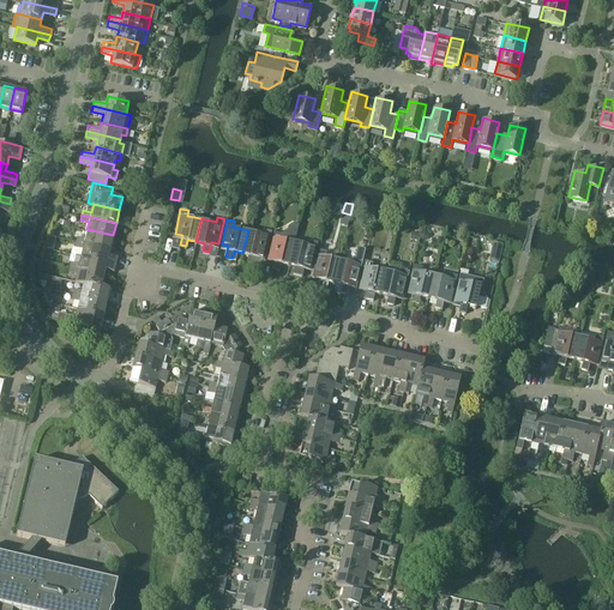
[(246,260),(250,261),(256,263),(258,253),(265,254),(271,229),(264,228),(263,234),(248,230),(242,253),(248,254),(246,260)]
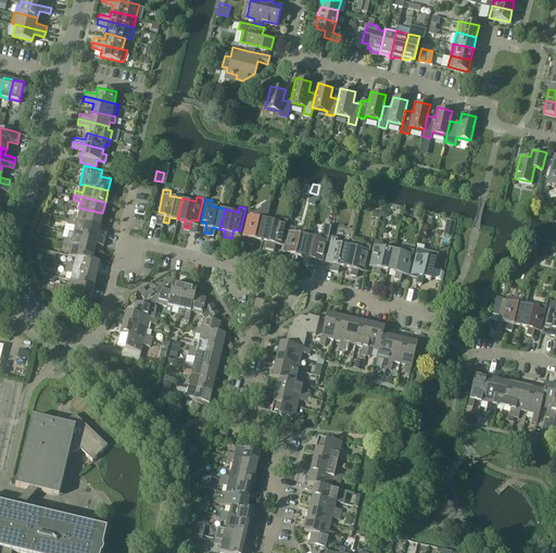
[(386,206),(380,210),(383,215),(389,212),(386,206)]
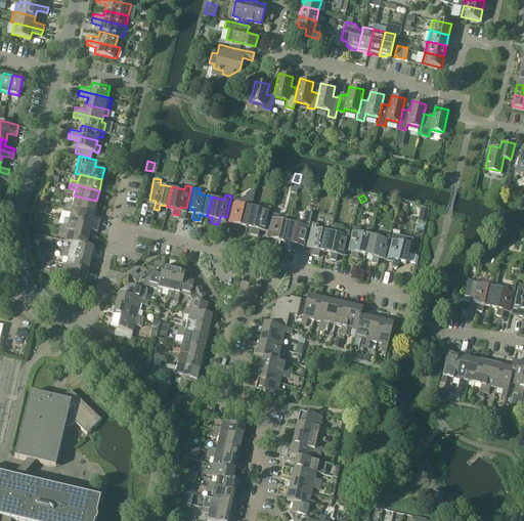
[(76,208),(94,212),(96,201),(74,196),(73,202),(66,201),(64,205),(76,208)]
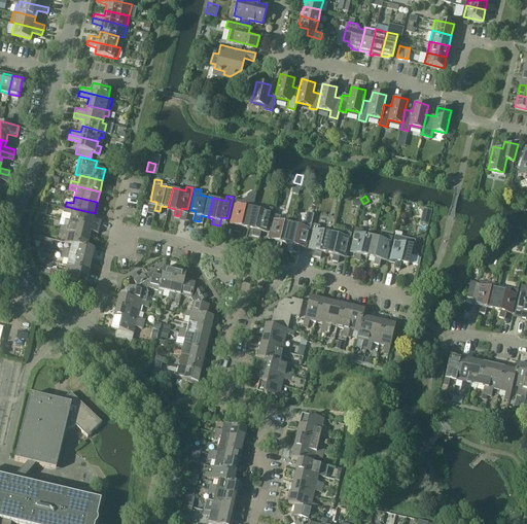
[(248,226),(252,207),(240,204),(241,199),(235,198),(230,219),(236,220),(234,229),(240,231),(241,224),(248,226)]
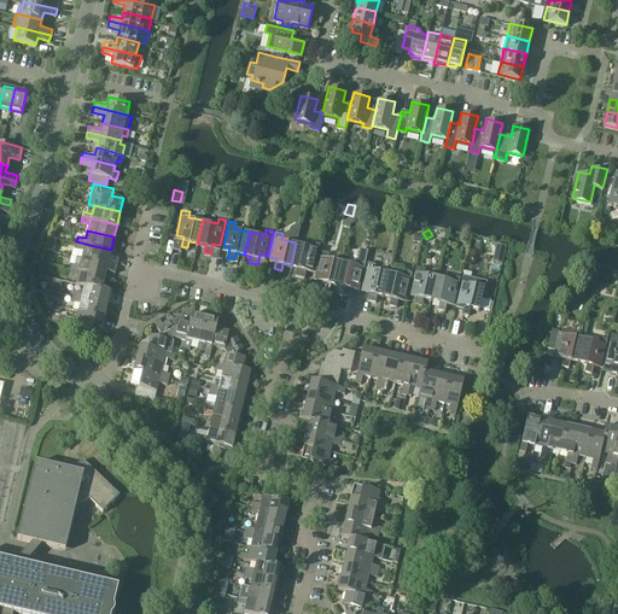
[(296,243),(291,265),(299,267),(298,274),(304,276),(307,265),(314,268),(320,243),(312,240),(310,246),(296,243)]
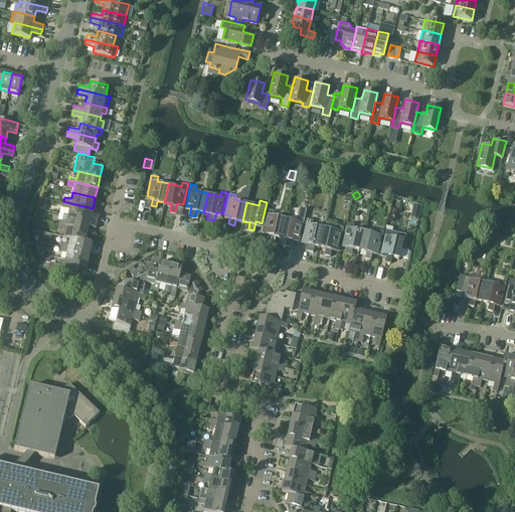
[(74,204),(63,201),(62,205),(69,207),(68,213),(97,220),(99,214),(92,212),(93,208),(74,204)]
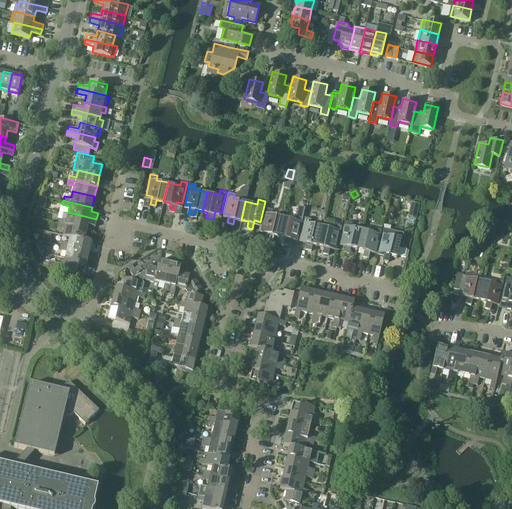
[(411,200),(409,207),(418,209),(420,202),(411,200)]
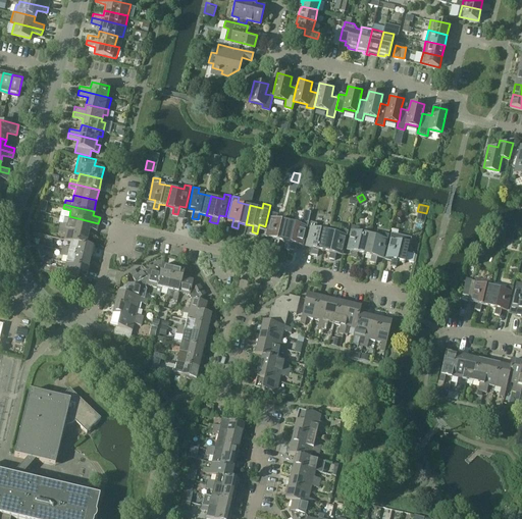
[(304,209),(302,218),(301,223),(289,220),(283,240),(291,242),(290,247),(295,249),(297,240),(303,242),(310,210),(304,209)]
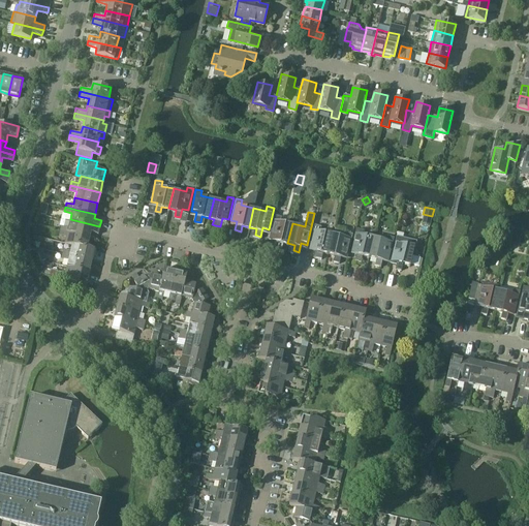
[(287,243),(292,223),(280,220),(281,216),(275,214),(270,236),(275,237),(273,246),(279,247),(280,241),(287,243)]
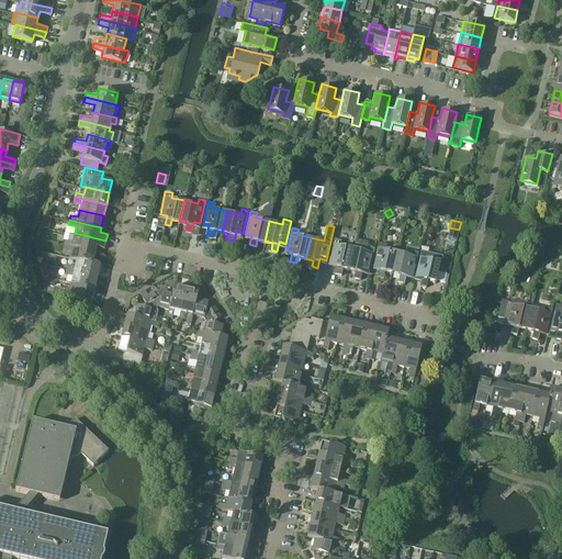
[(64,243),(96,250),(97,245),(104,247),(105,241),(75,233),(72,239),(65,238),(64,243)]
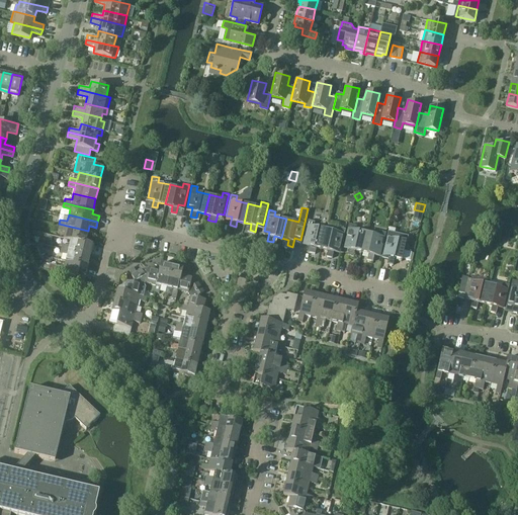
[(321,247),(326,228),(313,225),(315,221),(308,219),(303,240),(309,241),(307,250),(313,251),(314,245),(321,247)]
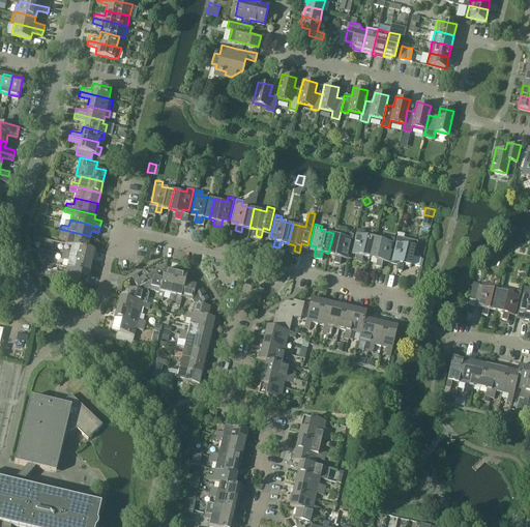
[(370,256),(375,236),(361,233),(363,229),(356,227),(351,249),(357,251),(355,259),(361,260),(362,255),(370,256)]
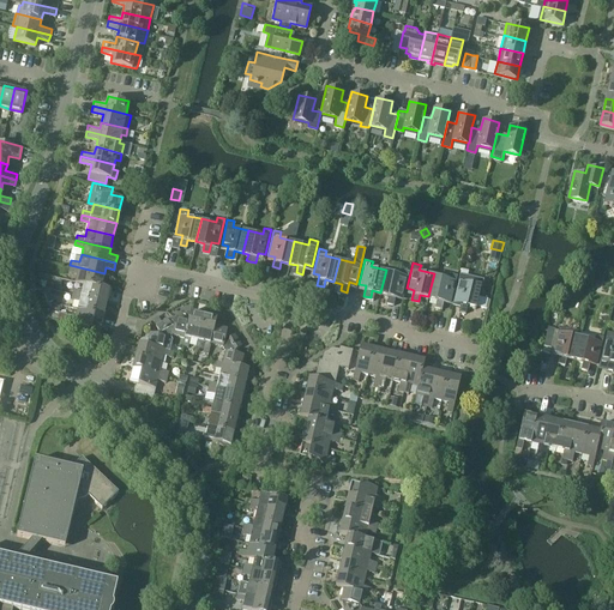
[(104,273),(70,265),(68,270),(77,272),(76,279),(83,282),(101,285),(104,273)]
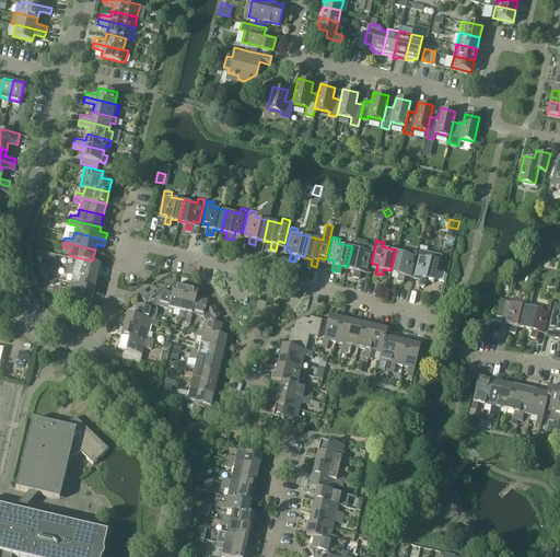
[(352,246),(347,267),(354,269),(352,276),(359,277),(361,267),(368,269),(373,246),(365,244),(364,250),(352,246)]
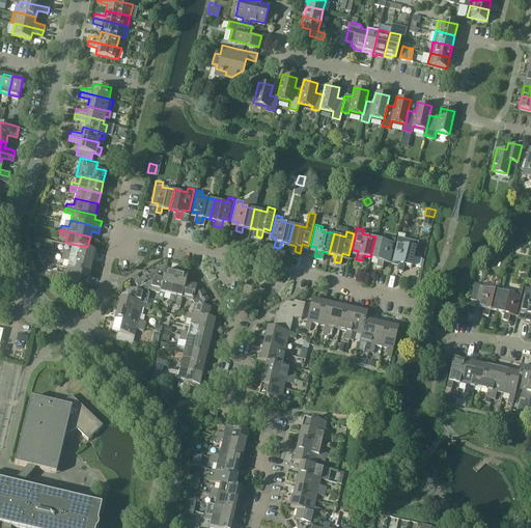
[(397,235),(392,257),(398,259),(396,268),(402,270),(403,264),(412,266),(412,264),(420,265),(422,257),(414,255),(416,246),(417,241),(404,238),(406,232),(399,231),(398,235),(397,235)]
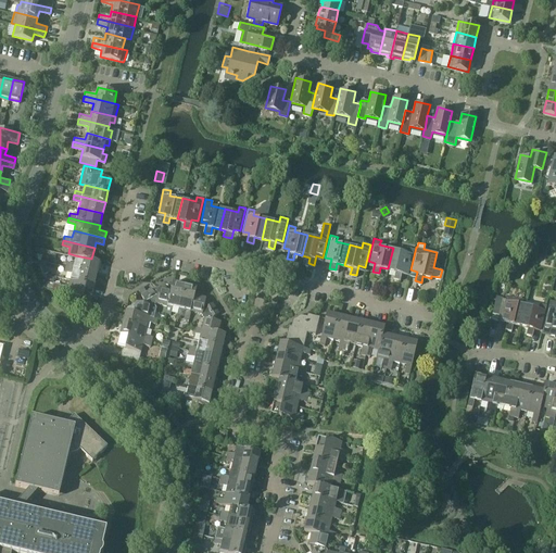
[(393,248),(388,268),(395,271),(394,277),(400,278),(402,269),(408,271),(414,248),(406,246),(405,251),(393,248)]
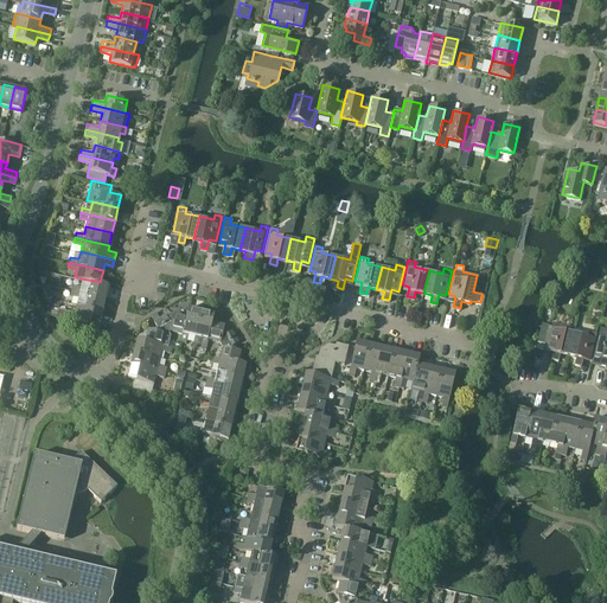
[(71,289),(106,297),(108,284),(100,282),(82,278),(81,286),(72,283),(71,289)]
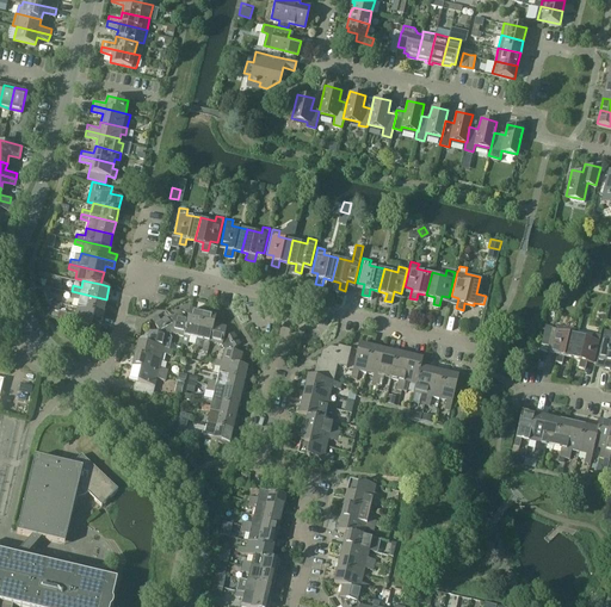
[(76,305),(103,311),(106,299),(72,291),(71,296),(79,297),(76,305)]
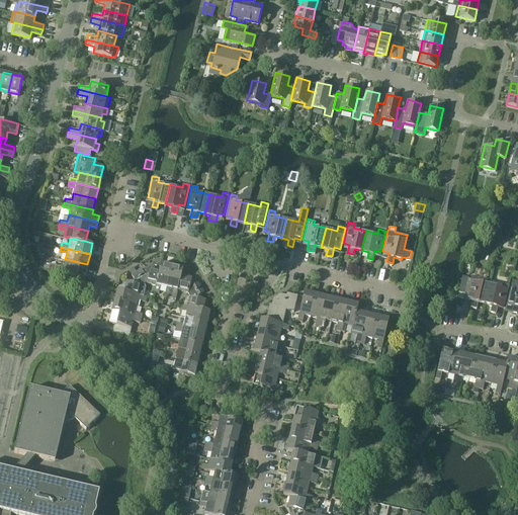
[(87,264),(65,259),(64,265),(58,263),(56,268),(85,275),(87,264)]
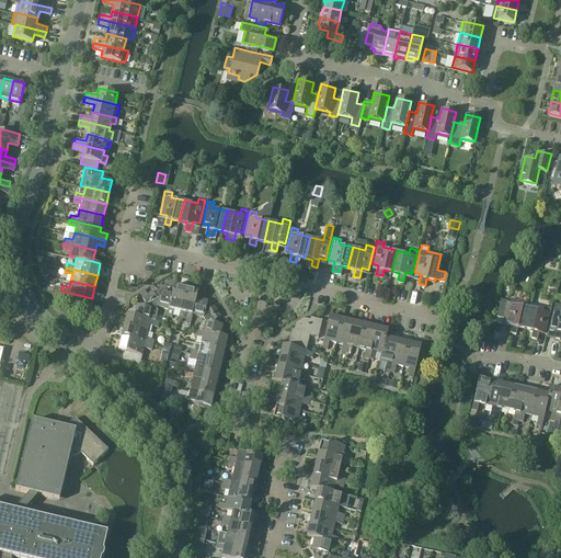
[(181,309),(186,285),(174,283),(172,291),(173,291),(169,307),(167,314),(172,315),(174,308),(181,309)]
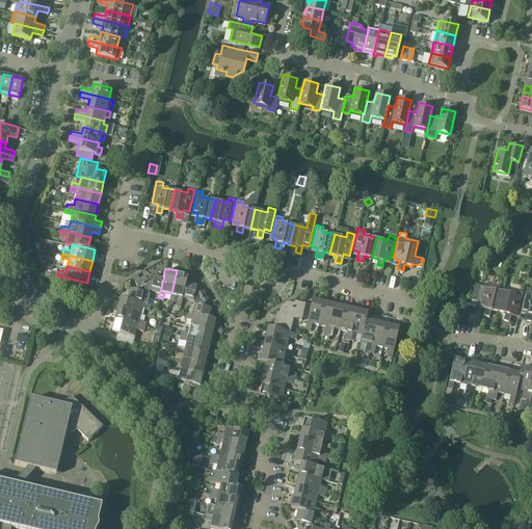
[(177,270),(171,293),(178,295),(177,301),(181,302),(183,296),(182,296),(186,281),(188,273),(177,270)]
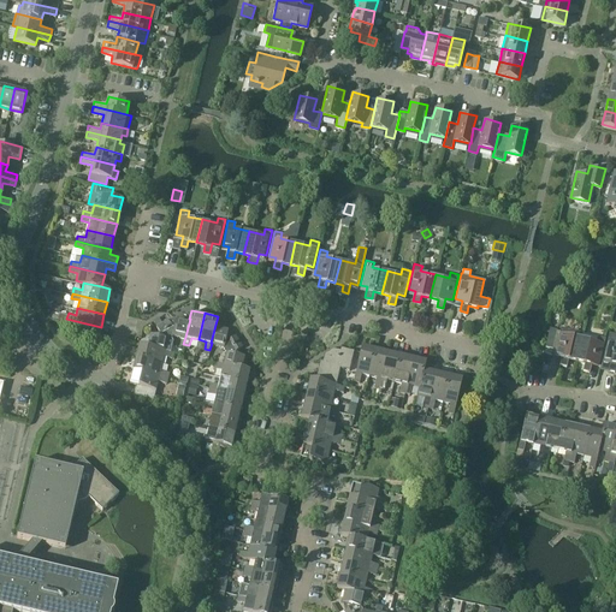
[(163,321),(171,334),(173,333),(185,337),(190,319),(189,319),(177,315),(175,325),(172,324),(169,318),(163,321)]
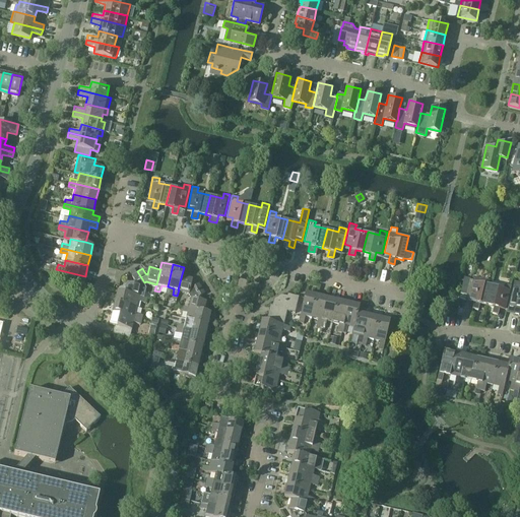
[(144,282),(137,271),(132,274),(135,279),(134,282),(127,280),(124,291),(124,292),(139,295),(142,283),(144,282)]
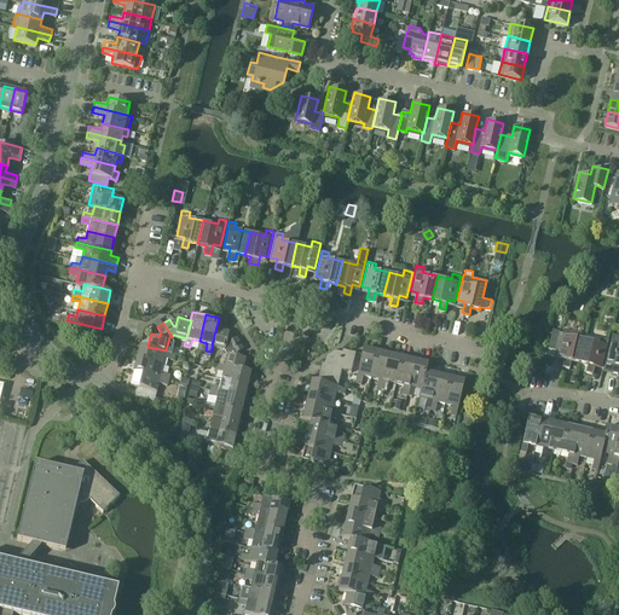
[(226,350),(239,342),(236,336),(230,340),(227,338),(229,330),(217,326),(212,344),(213,344),(224,347),(226,350)]
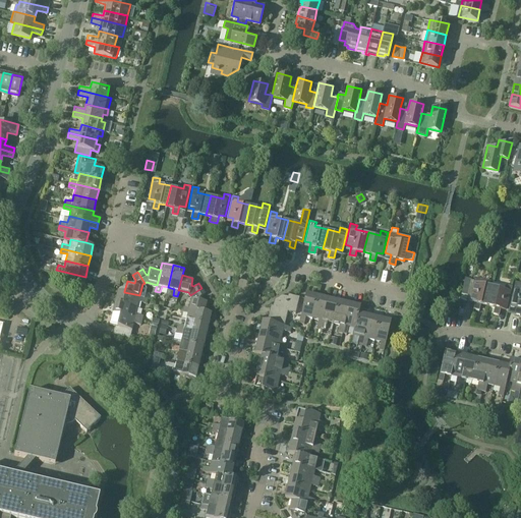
[(467,292),(471,277),(465,275),(461,291),(467,292)]
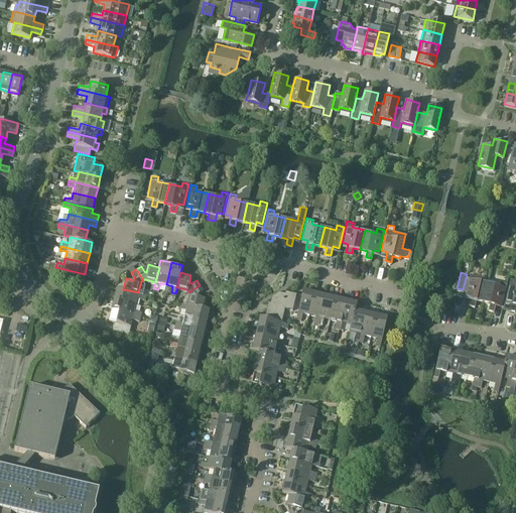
[(470,273),(465,294),(471,295),(469,303),(475,305),(476,299),(483,301),(488,282),(489,277),(477,274),(470,273)]
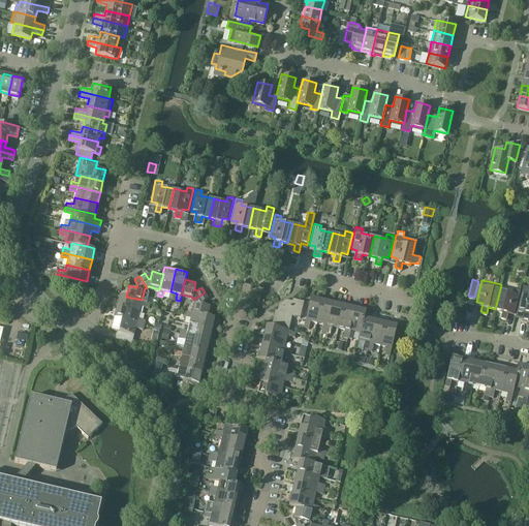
[(500,289),(495,309),(502,311),(500,316),(506,317),(508,309),(515,311),(520,289),(512,287),(501,284),(500,289)]
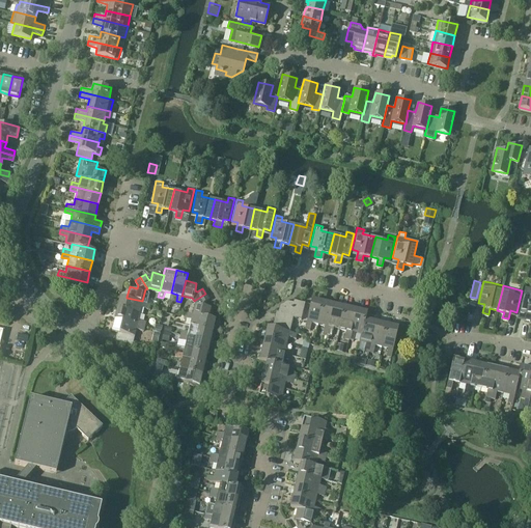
[(530,286),(525,285),(520,307),(526,309),(524,317),(529,318),(530,312),(530,286)]
